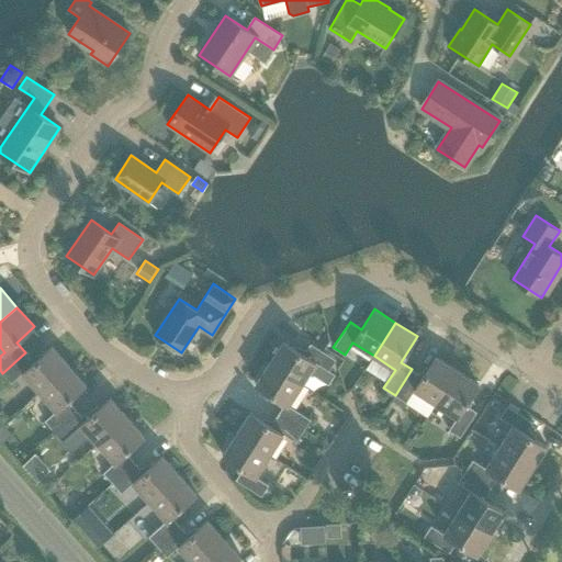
[(269,362),(302,384),(316,362),(329,371),(336,359),(311,343),(303,355),(283,341),(269,362)]
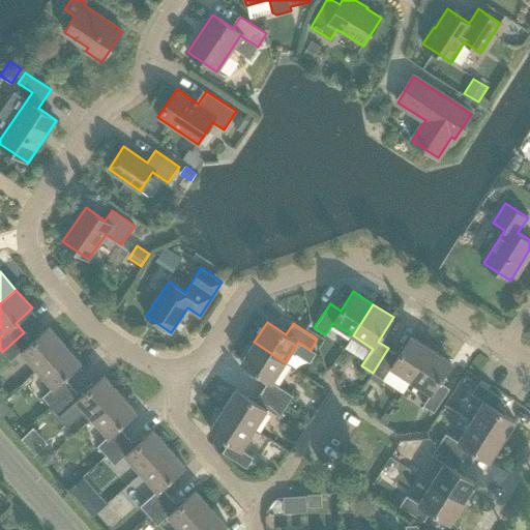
[(24,332),(2,352),(10,361),(21,352),(37,370),(65,345),(49,326),(32,342),(24,332)]
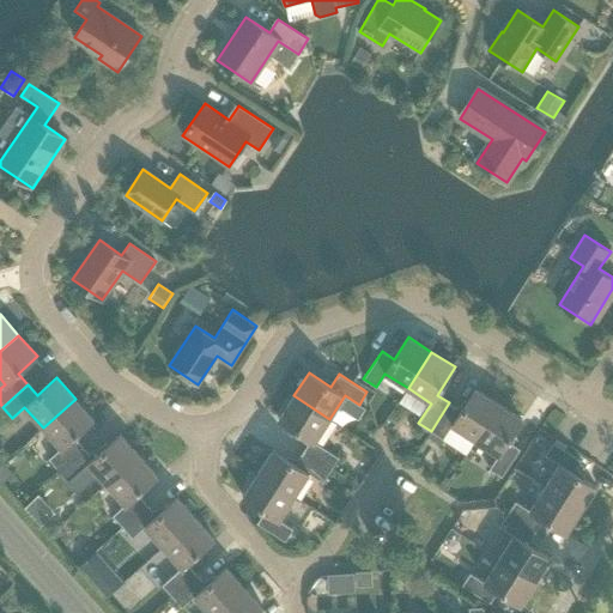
[(449,402),(431,431),(443,439),(451,425),(475,439),(498,404),(475,389),(461,411),(449,402)]
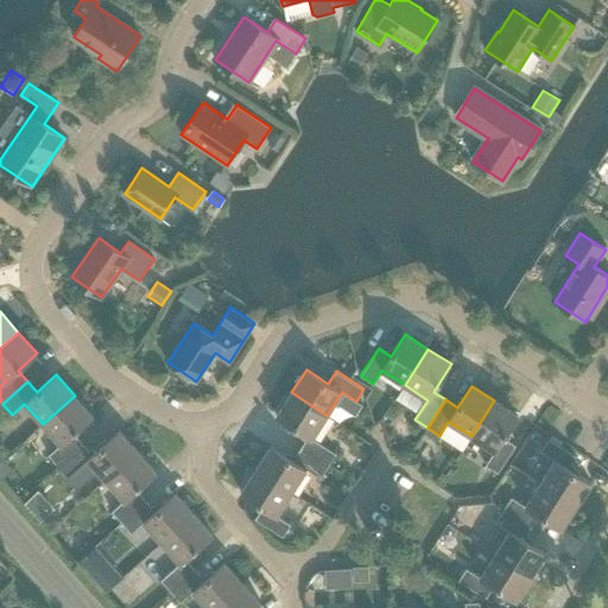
[(301,448),(328,466),(336,454),(312,438),(327,416),(291,392),(277,416),(308,436),(301,448)]
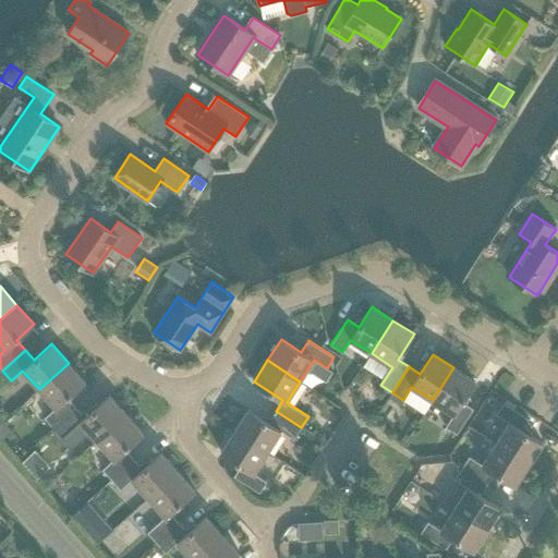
[(69,363),(39,389),(56,408),(45,417),(53,427),(76,408),(68,398),(85,381),(69,363)]
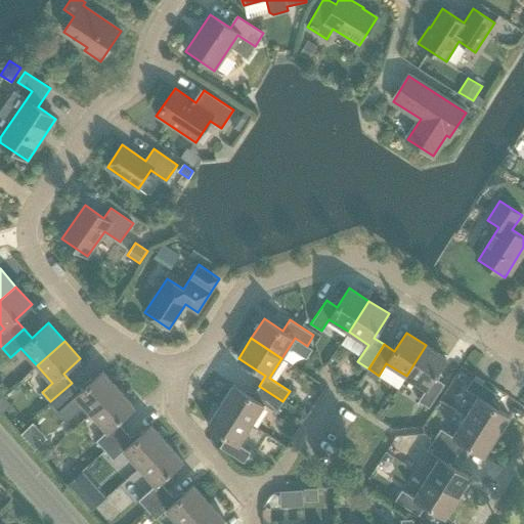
[(426,345),(406,376),(426,389),(419,401),(429,407),(444,384),(434,377),(446,358),(426,345)]
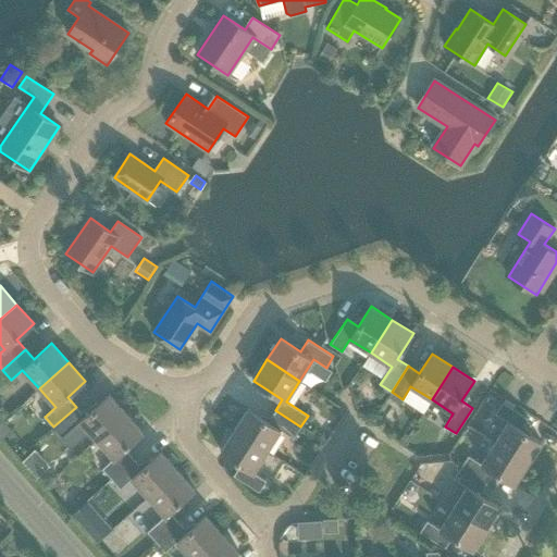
[(76,407),(53,426),(62,437),(81,421),(97,440),(126,413),(109,394),(85,417),(76,407)]
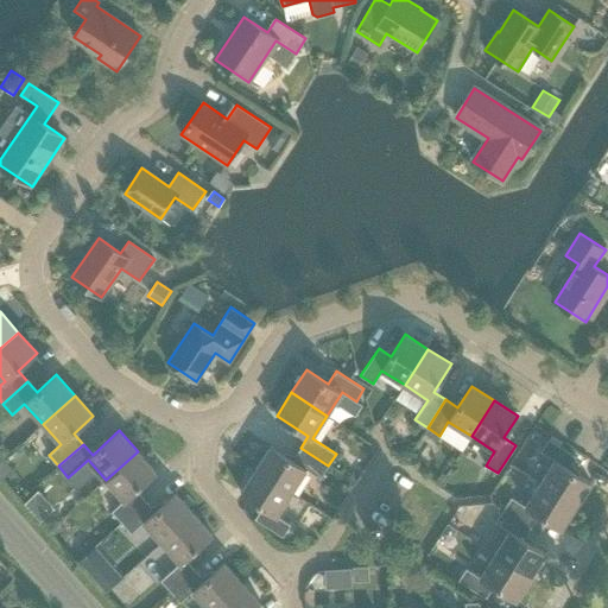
[(555,460),(540,483),(576,506),(591,482),(569,468),(576,456),(549,438),(540,451),(555,460)]
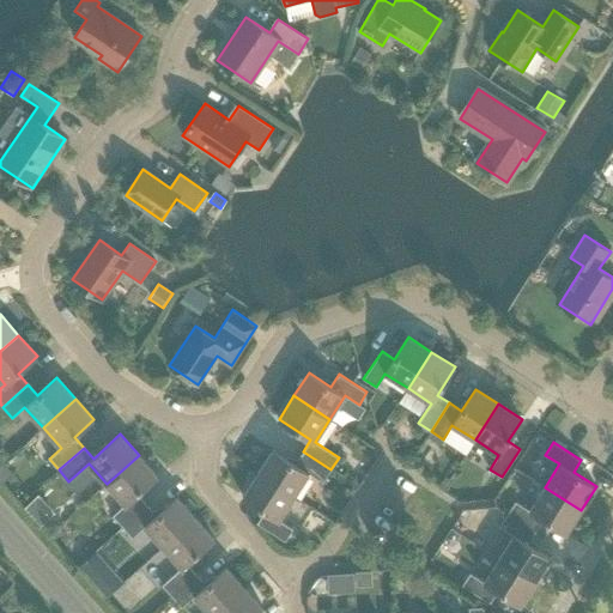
[(258,473),(295,497),(309,473),(323,483),(331,469),(303,451),(295,465),(273,450),(258,473)]
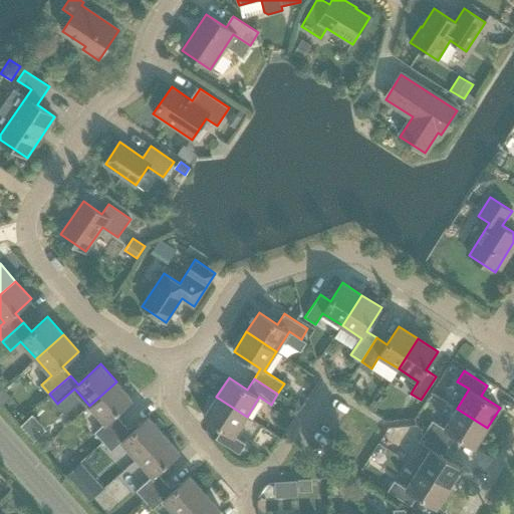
[(116,381),(89,406),(104,423),(94,433),(102,442),(123,423),(115,414),(132,399),(116,381)]
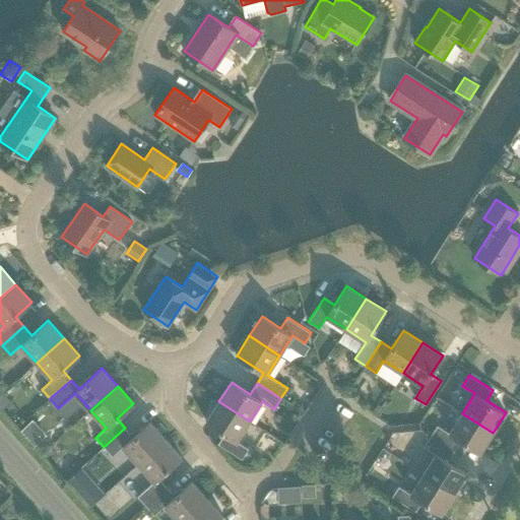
[(250,421),(218,401),(206,421),(224,434),(218,444),(242,459),(249,449),(237,441),(250,421)]
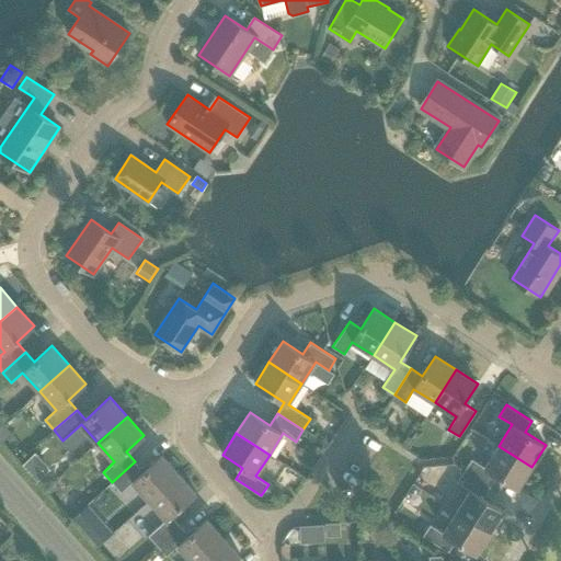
[(465,470),(490,487),(497,476),(517,489),(531,467),(499,446),(484,467),(472,458),(465,470)]
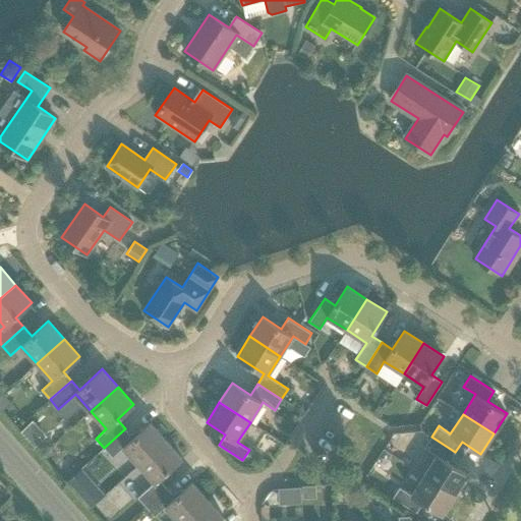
[(125,428),(104,448),(113,457),(123,448),(138,465),(166,441),(150,422),(133,438),(125,428)]
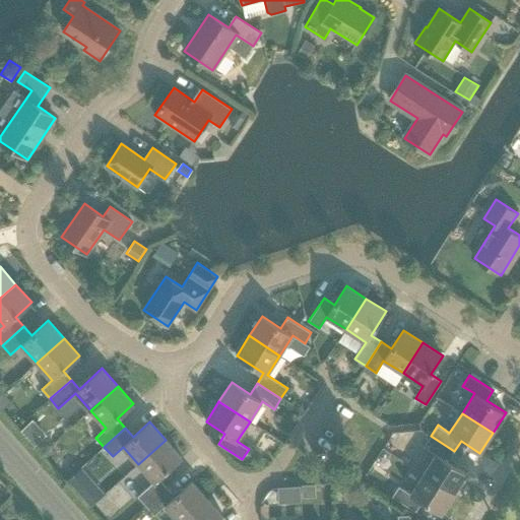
[(424,473),(454,494),(467,473),(448,461),(454,451),(431,436),(424,446),(436,454),(424,473)]
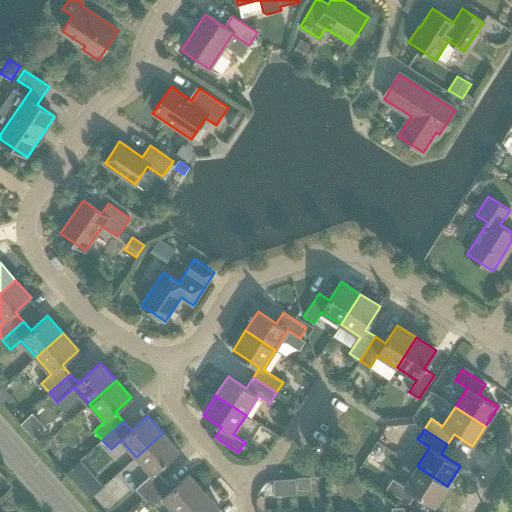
[(163,433),(136,457),(152,474),(135,489),(143,498),(164,479),(156,470),(179,450),(163,433)]
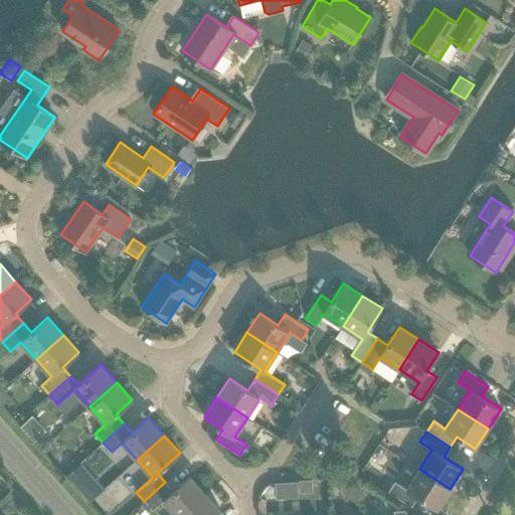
[(437,508),(450,489),(419,469),(406,489),(395,481),(388,492),(411,507),(418,497),(437,508)]
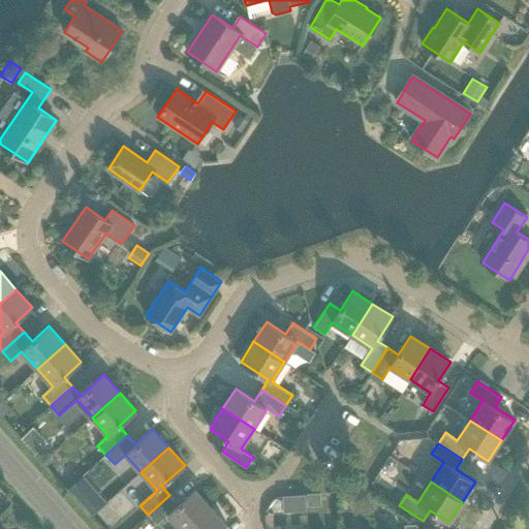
[(169,495),(148,515),(157,524),(167,515),(180,528),(186,528),(211,507),(195,489),(178,504),(169,495)]
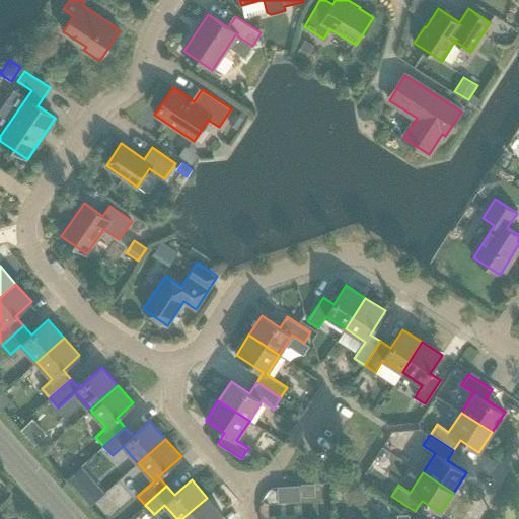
[(303,509),(302,489),(279,490),(280,510),(303,509)]
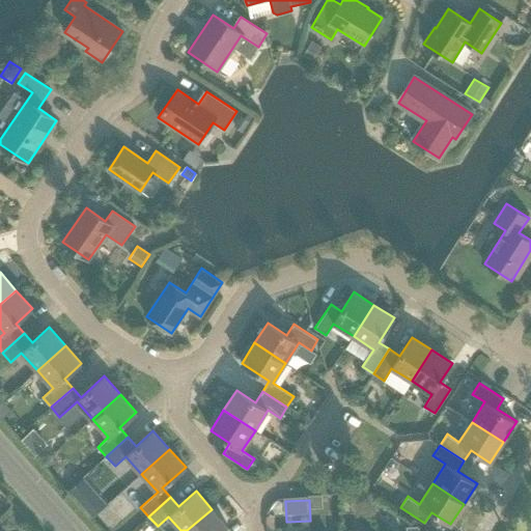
[(212,509),(187,530),(223,530),(228,527),(212,509)]
